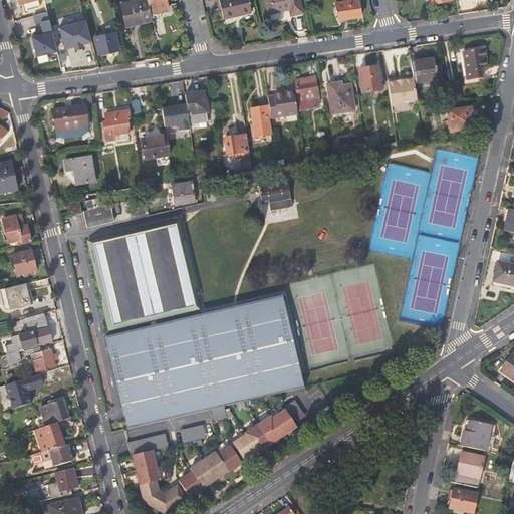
[(39,0),(19,0),(20,2),(22,2),(24,10),(41,6),(39,0)]
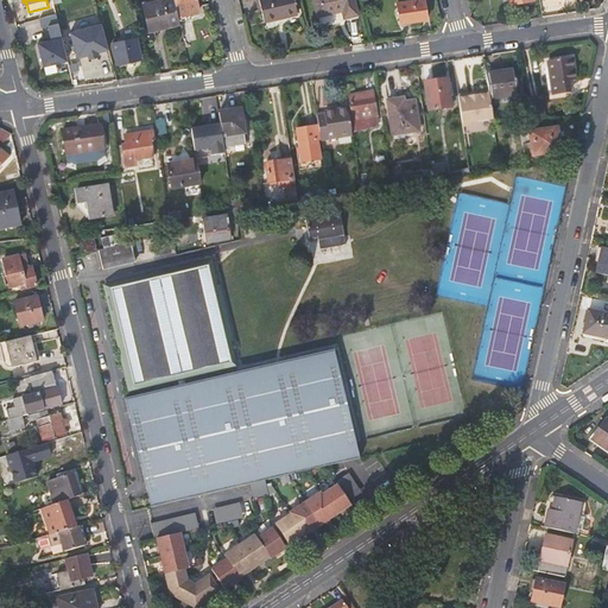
[(151,31),(181,23),(179,16),(175,0),(157,0),(145,4),(151,31)]
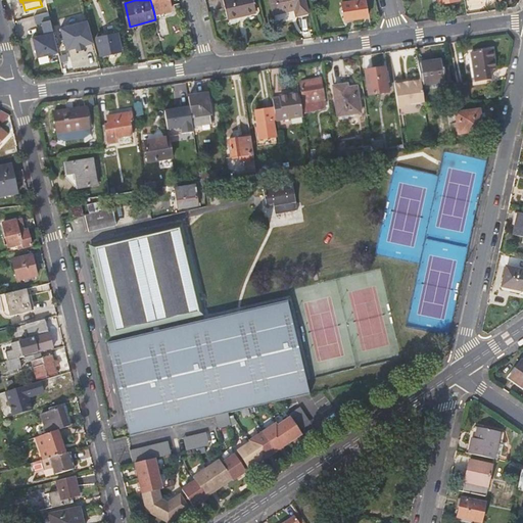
[(150,0),(154,13),(172,9),(170,0),(150,0)]
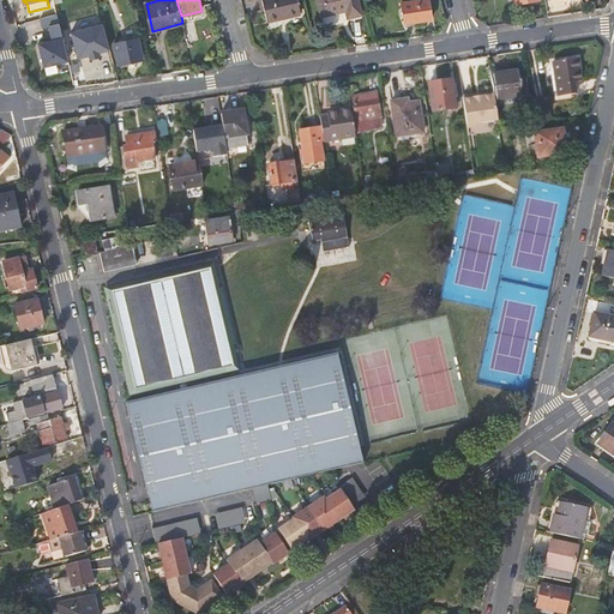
[(298,0),(263,0),(268,22),(301,12),(298,0)]
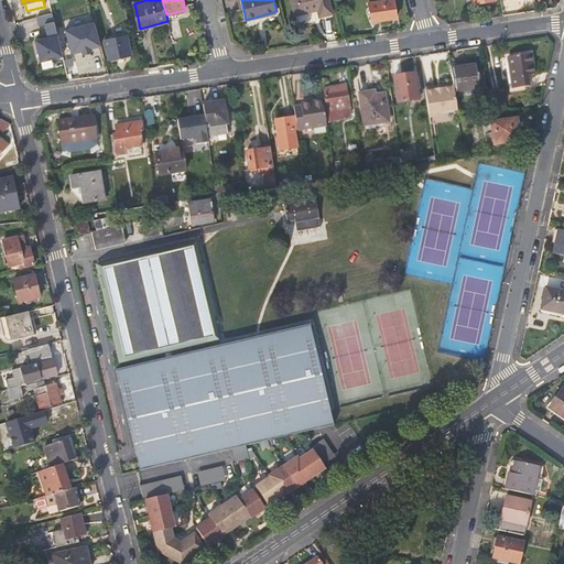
[(329,0),(293,0),(296,14),(320,10),(321,15),(333,13),(329,0)]
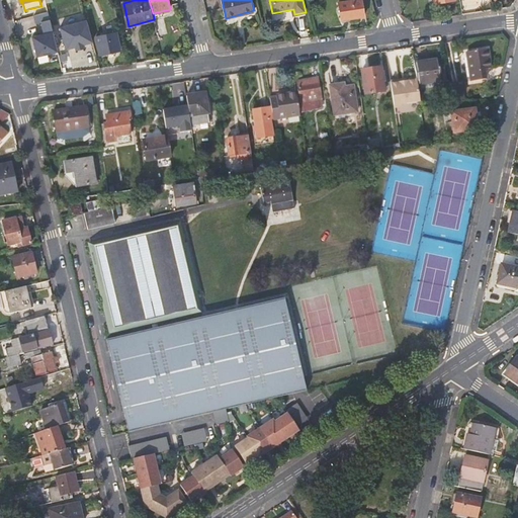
[(361,0),(352,0),(340,2),(343,19),(364,16),(361,0)]
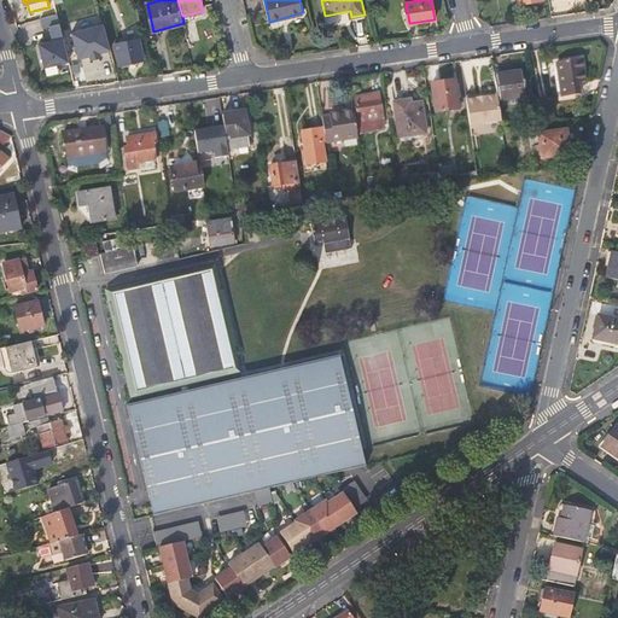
[(59,13),(42,18),(44,28),(51,25),(53,39),(40,42),(45,66),(70,60),(59,13)]
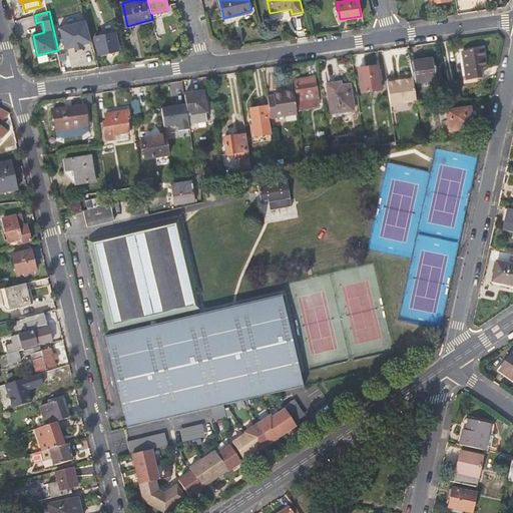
[(88,19),(62,25),(67,47),(76,45),(77,48),(85,46),(84,43),(93,41),(88,19)]
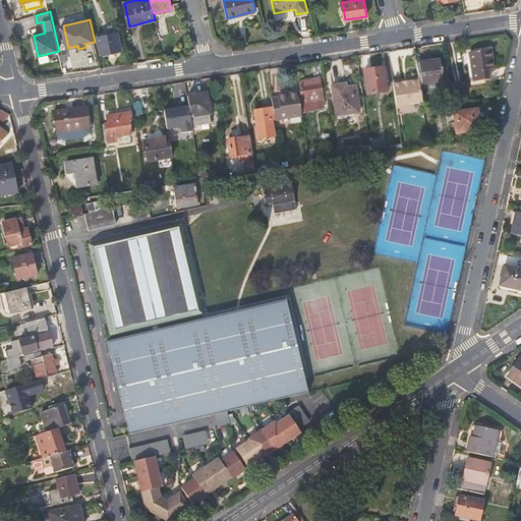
[(98,38),(101,54),(122,50),(117,33),(98,38)]
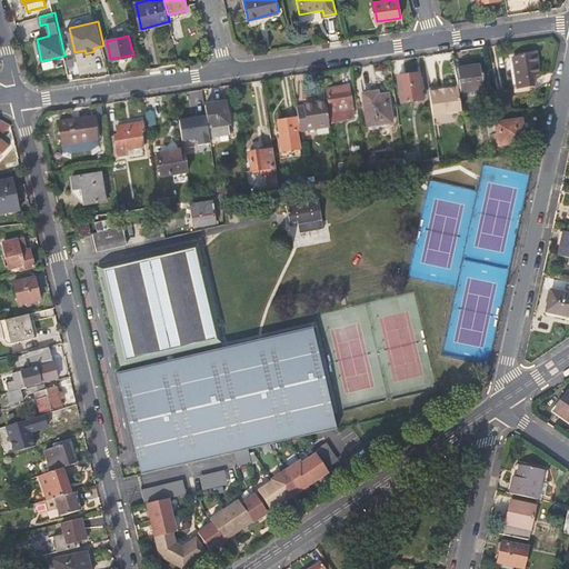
[(537,55),(513,58),(518,89),(535,86),(533,76),(540,75),(537,55)]
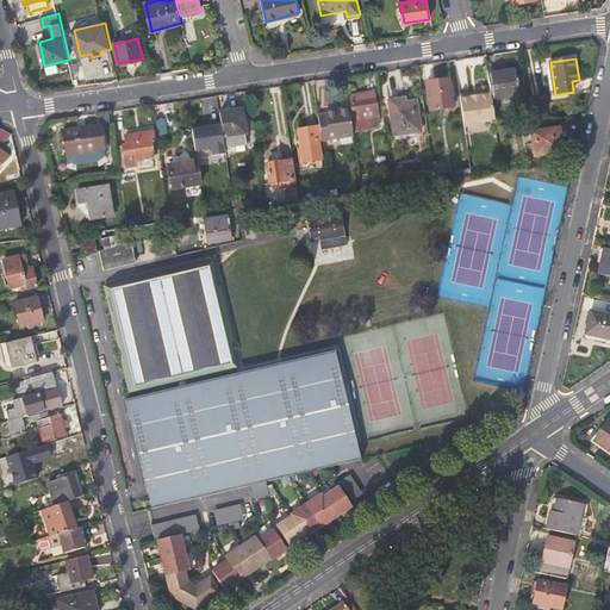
[(502,68),(491,69),(495,99),(520,95),(516,70),(503,72),(502,68)]
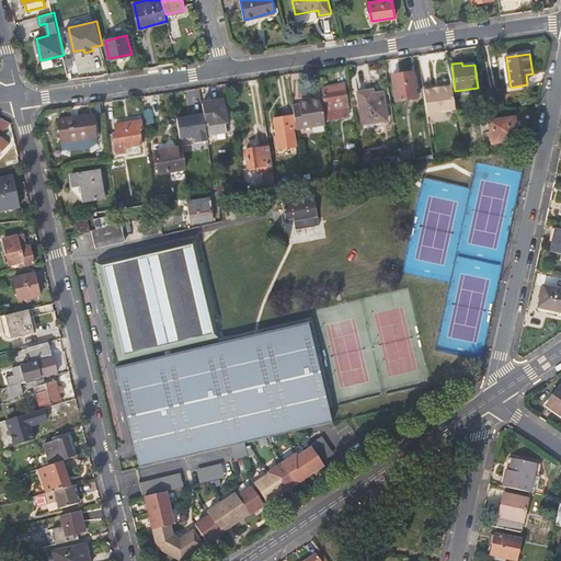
[(413,73),(392,76),(397,101),(418,98),(413,73)]
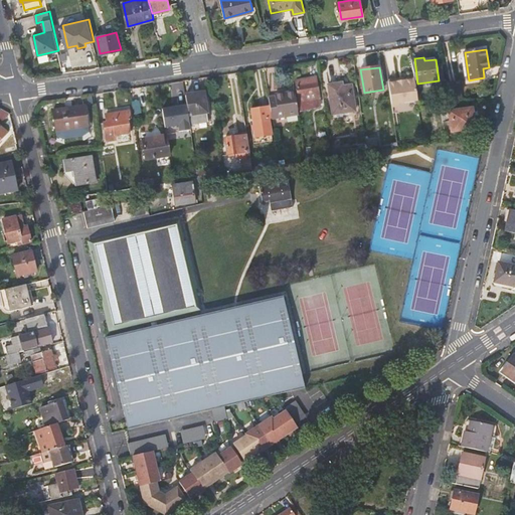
[(308,78),(297,79),(301,112),(304,112),(305,111),(319,108),(317,99),(320,98),(317,81),(309,82),(308,78)]
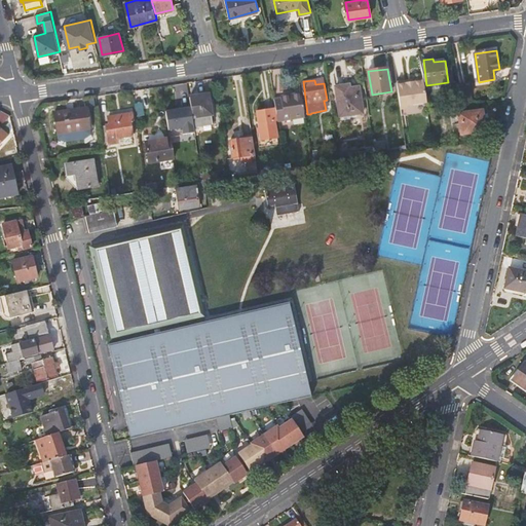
[(426,103),(423,81),(406,83),(406,81),(398,82),(401,109),(408,108),(409,105),(426,103)]
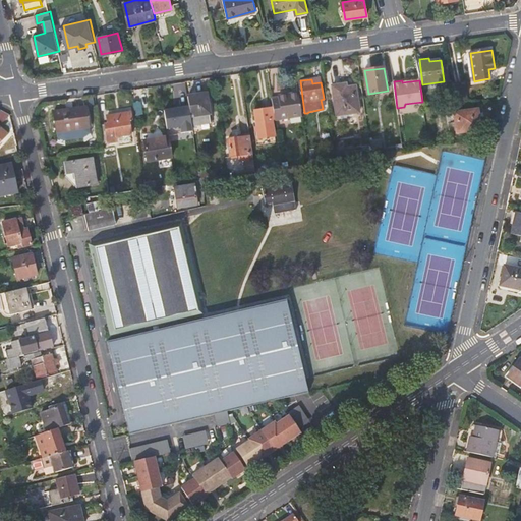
[(465,81),(452,83),(455,103),(467,101),(465,81)]
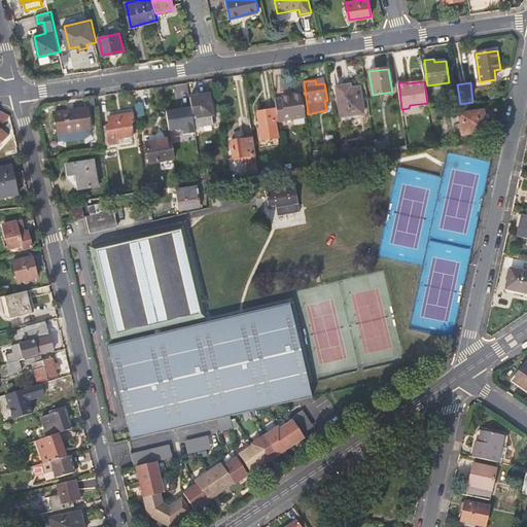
[(337,86),(338,94),(342,116),(362,113),(359,88),(351,89),(350,84),(337,86)]
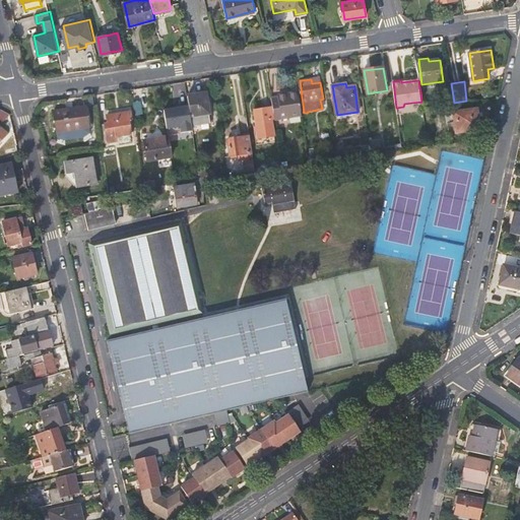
[(196,133),(196,131),(195,125),(210,123),(211,122),(209,113),(206,89),(197,90),(197,94),(188,95),(189,106),(193,132),(193,134),(196,133)]
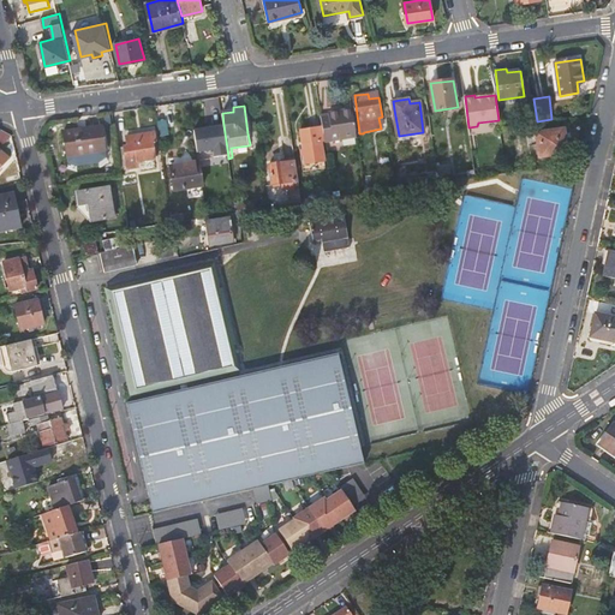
[(329,117),(321,118),(322,127),(324,142),(357,136),(353,109),(329,113),(329,117)]
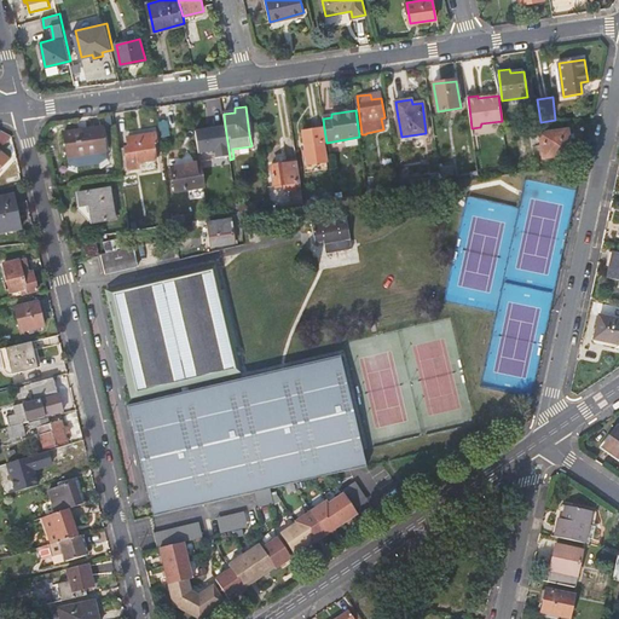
[(105,126),(114,125),(113,115),(103,116),(105,126)]
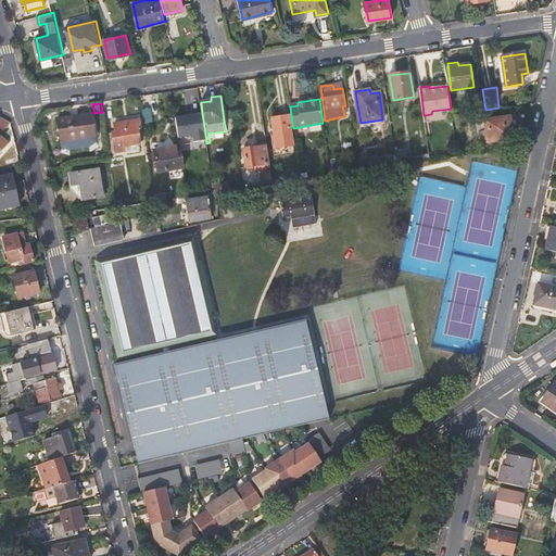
[(206,141),(202,113),(194,114),(194,115),(176,118),(179,138),(193,136),(194,142),(206,141)]
